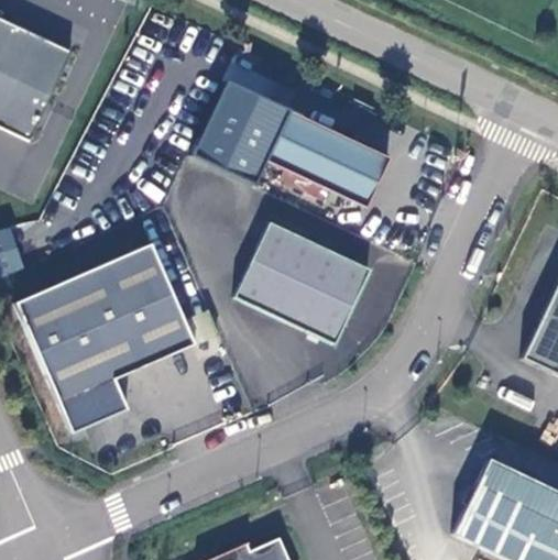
[(0,123),(33,140),(75,50),(0,13),(0,123)]
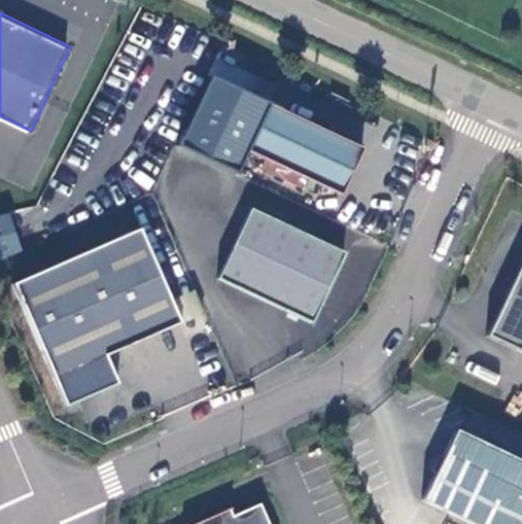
[(367,147),(273,103),(251,149),(344,194),(367,147)]
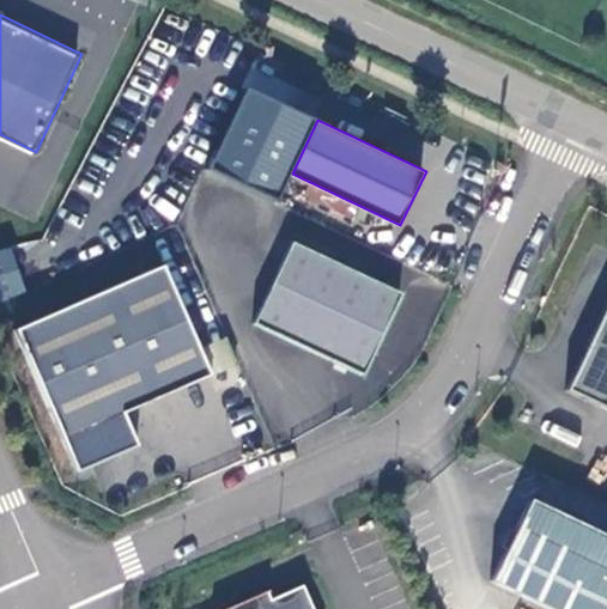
[(14,241),(0,245),(0,300),(34,288),(14,241)]
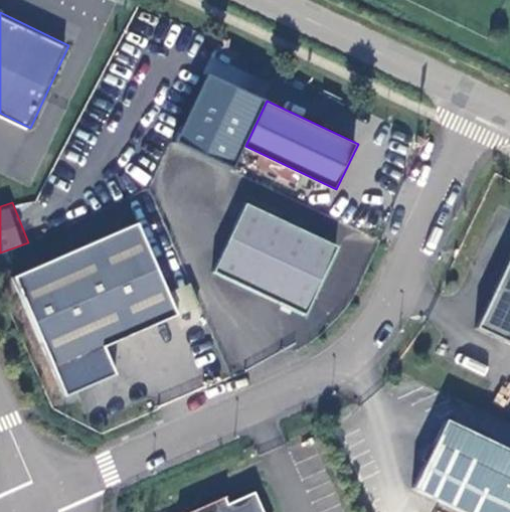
[(247,202),(215,271),(308,314),(340,246),(247,202)]
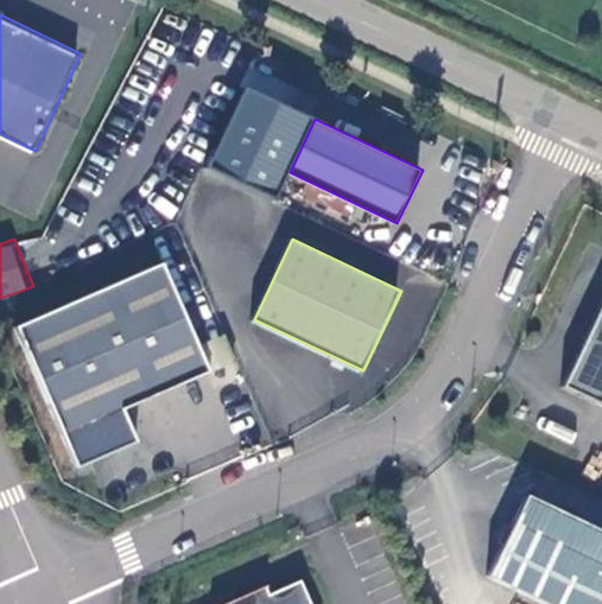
[(18,325),(78,466),(139,440),(126,407),(211,370),(165,262),(18,325)]
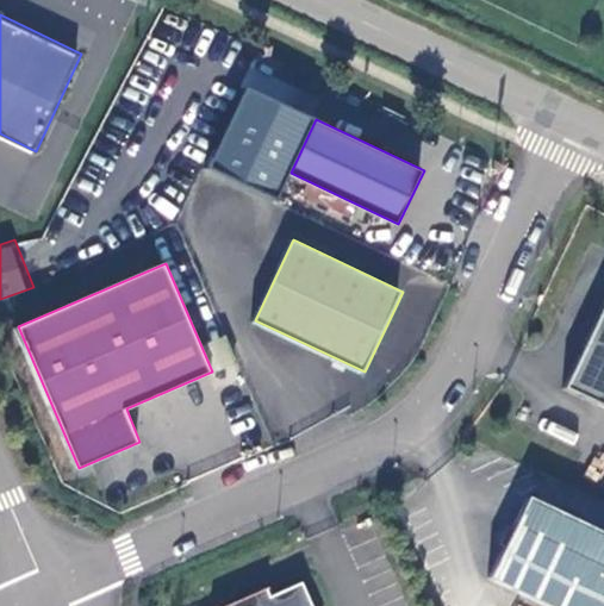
[(603,307),(566,387),(603,405),(603,307)]
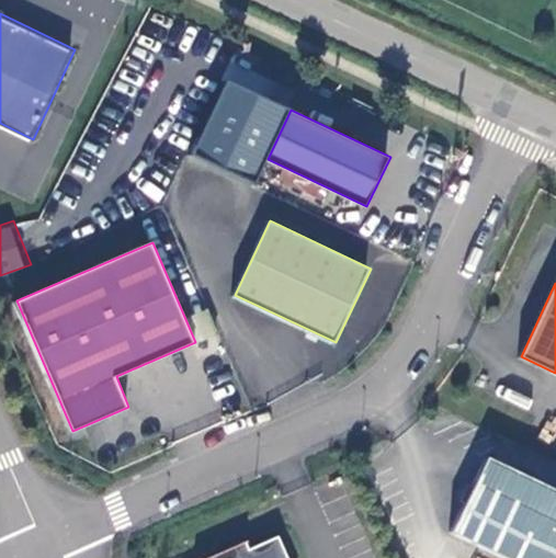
[(555,487),(489,455),(454,530),(512,557),(555,557),(555,487)]
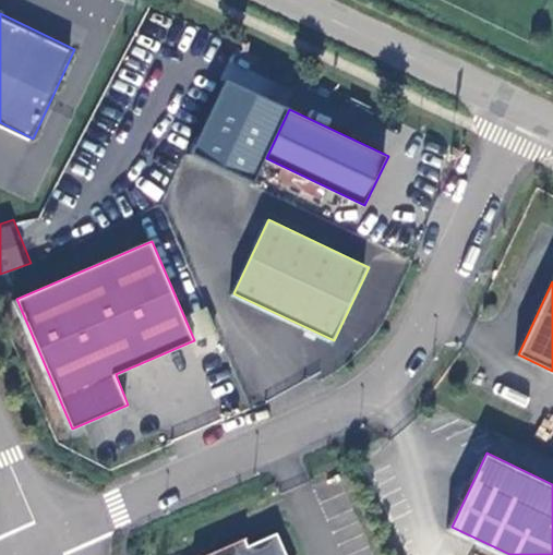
[(288,554),(278,532),(249,544),(245,538),(204,554),(288,554)]
